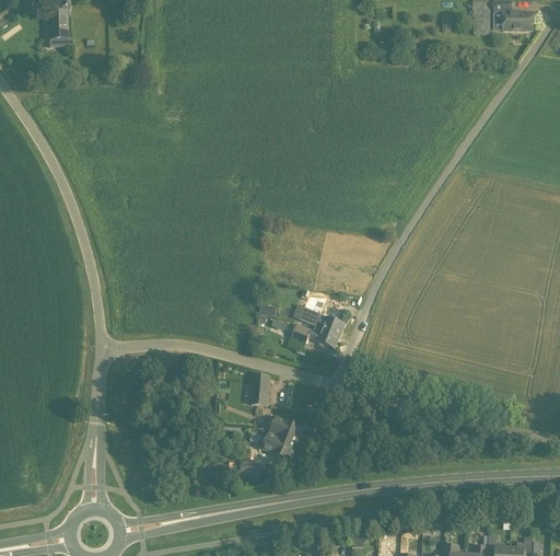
[(50,25),(49,25),(49,36),(67,36),(68,36),(68,35),(67,9),(69,9),(69,2),(70,2),(70,0),(61,0),(61,3),(62,9),(49,9),(50,25)]
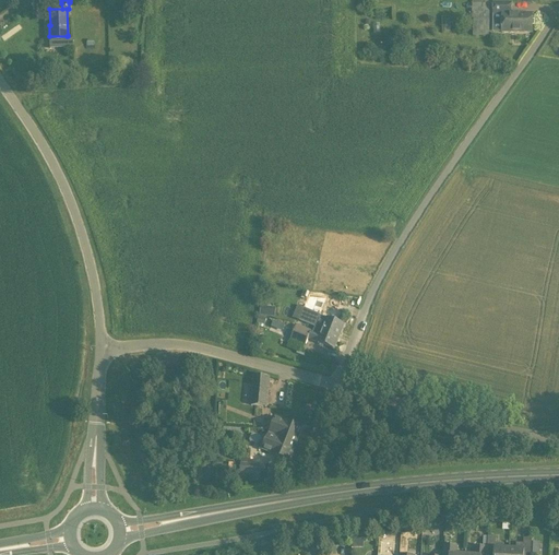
[(127,2),(131,13),(142,9),(139,0),(132,0),(127,2)]
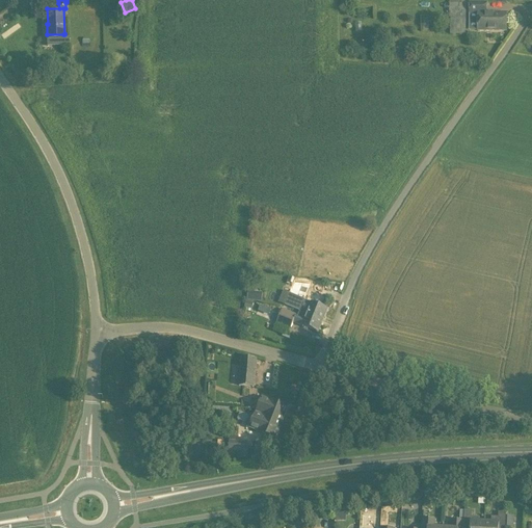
[(466,31),(466,0),(449,0),(449,15),(450,15),(450,31),(466,31)]
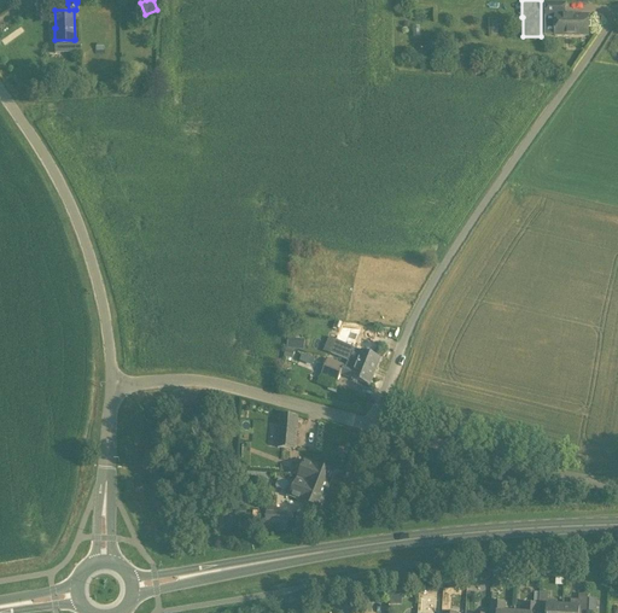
[(544,11),(555,11),(554,31),(588,33),(588,11),(565,11),(565,0),(546,0),(544,11)]
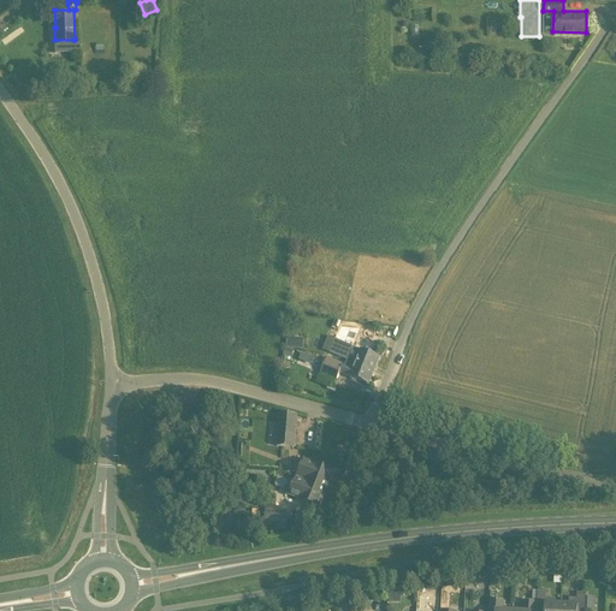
[(336,336),(330,349),(347,356),(374,367),(379,353),(360,345),(360,346),(353,343),(353,342),(360,324),(341,321),(336,336)]
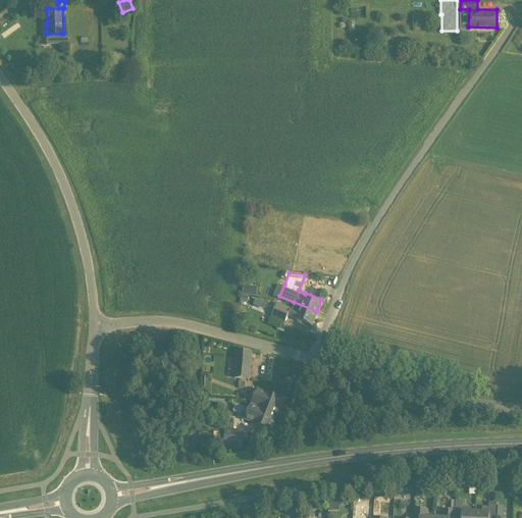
[(288,313),(296,317),(312,323),(317,311),(294,302),(293,306),(277,300),(271,313),(285,319),(288,313)]
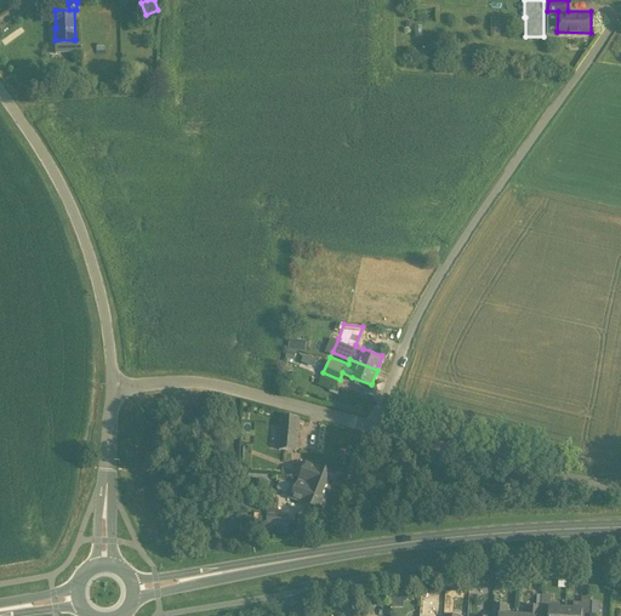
[(300,415),(283,414),(279,446),(296,448),(300,415)]
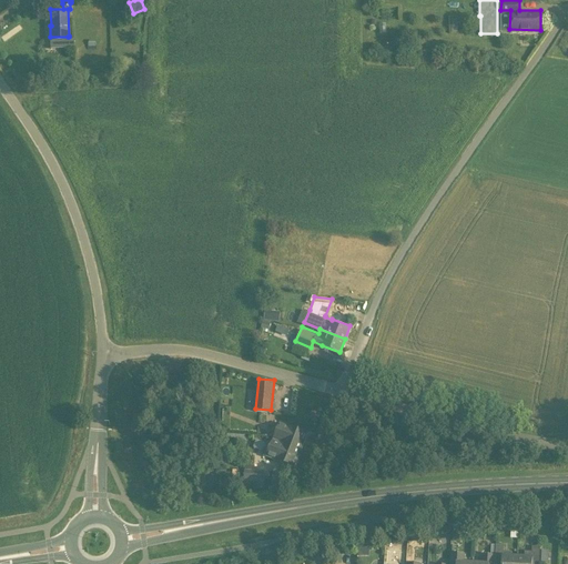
[(280,421),(273,436),(273,437),(301,447),(307,432),(280,421)]
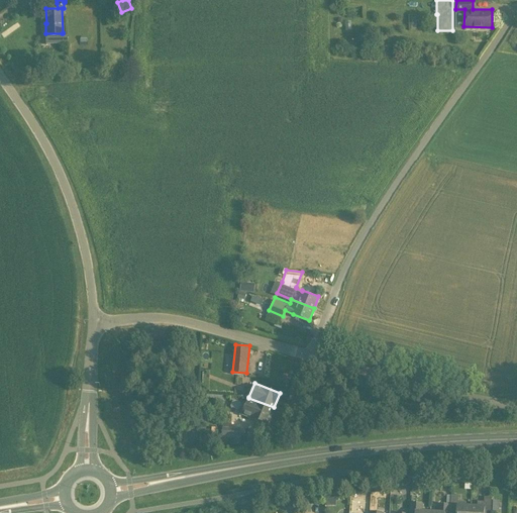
[(240,405),(242,400),(234,397),(232,403),(240,405)]
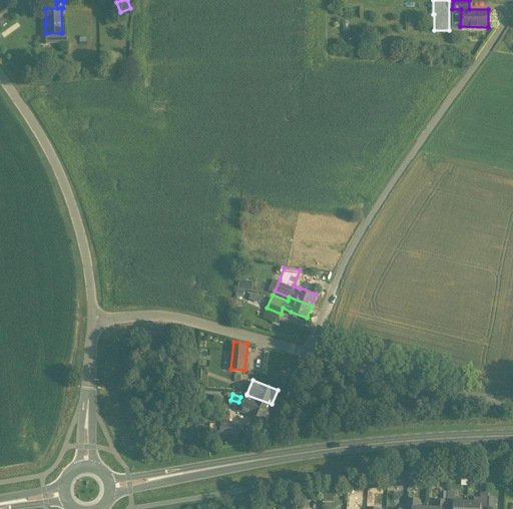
[(241,410),(266,419),(272,404),(246,395),(245,400),(241,410)]
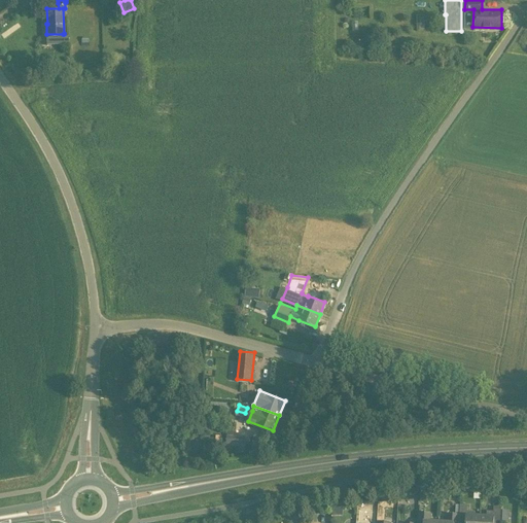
[(225,446),(244,448),(246,436),(227,433),(225,446)]
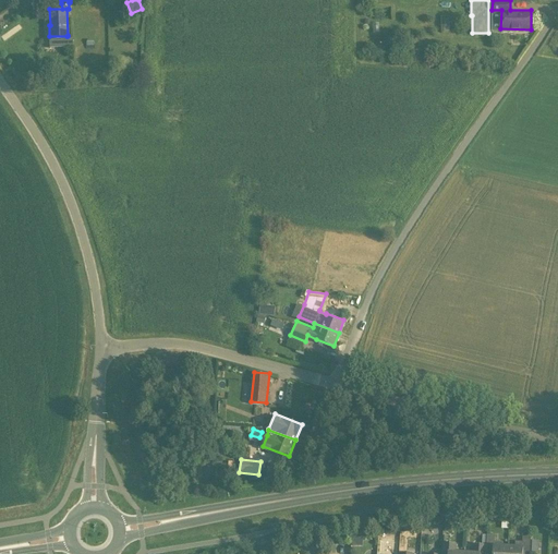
[(463,553),(464,551),(457,551),(457,541),(446,541),(447,533),(446,533),(446,532),(443,532),(443,536),(444,537),(444,540),(443,540),(441,552),(441,553),(463,553)]
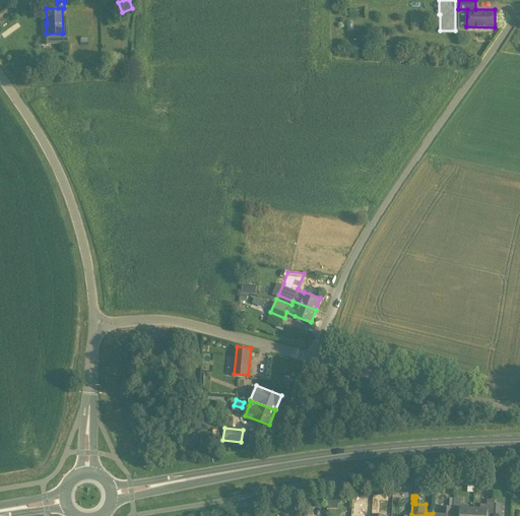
[(472,515),(473,507),(460,507),(461,496),(454,496),(453,505),(453,514),(459,514),(459,515),(472,515)]
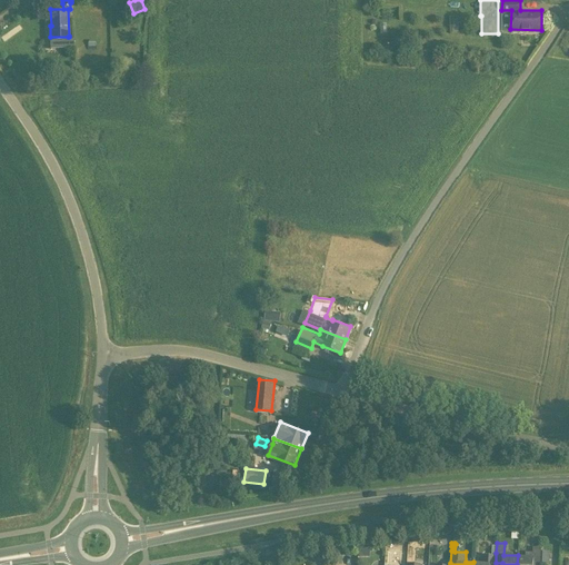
[(526,549),(525,556),(518,555),(517,564),(539,564),(541,545),(533,544),(532,549),(526,549)]
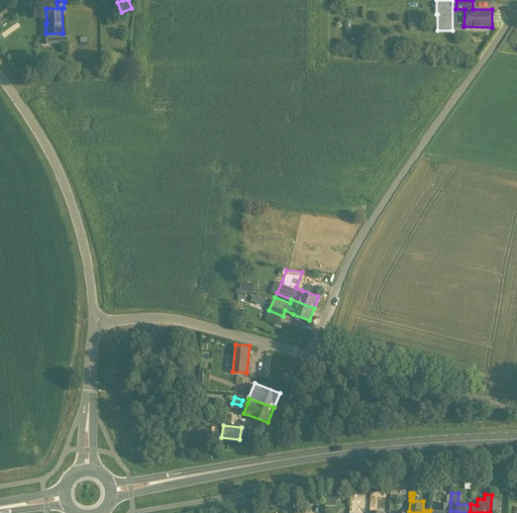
[(449,512),(450,511),(450,502),(438,501),(437,511),(430,510),(429,512),(449,512)]
